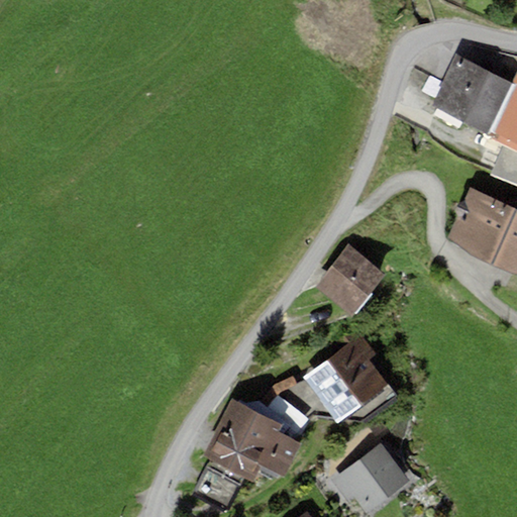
[(484,68),(456,55),(442,83),(430,77),(423,91),(435,97),(431,106),(491,135),(494,131),(516,85),(512,82),(498,76),(502,69),(487,62),(484,68)]
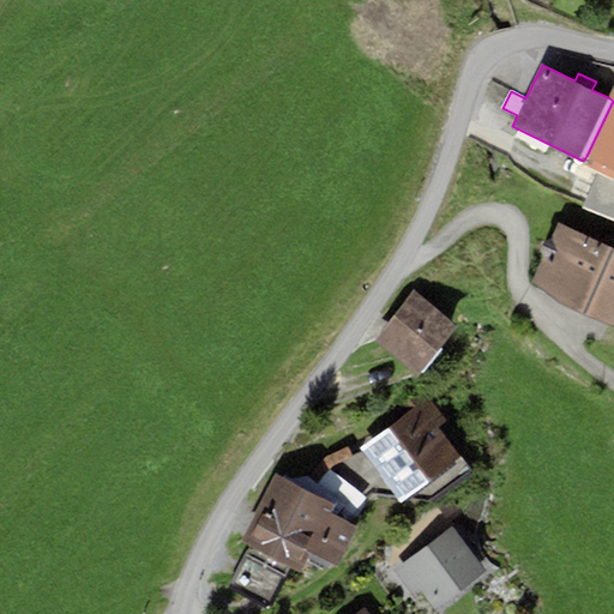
[(613,84),(608,97),(613,101),(587,156),(613,168),(613,84)]
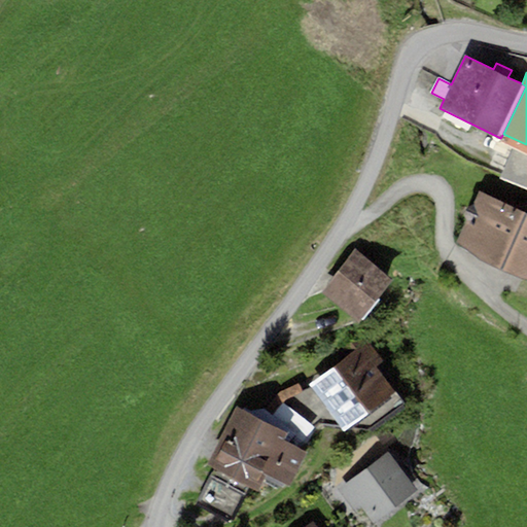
[(526,153),(513,148),(499,178),(526,189),(526,153)]
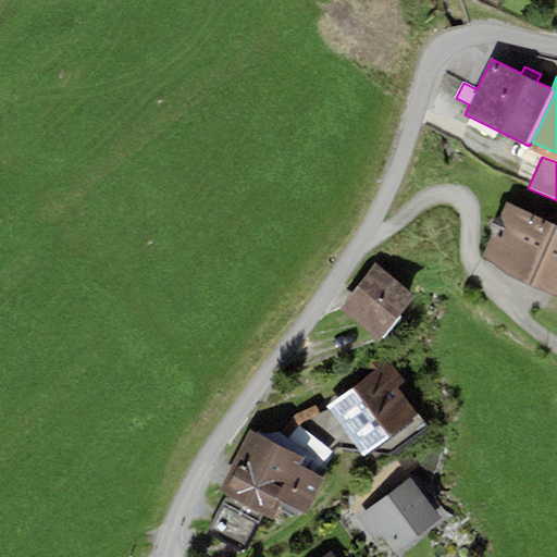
[(544,220),(507,203),(500,218),(495,219),(491,226),(495,232),(483,260),(556,291),(556,215),(555,215),(544,220)]
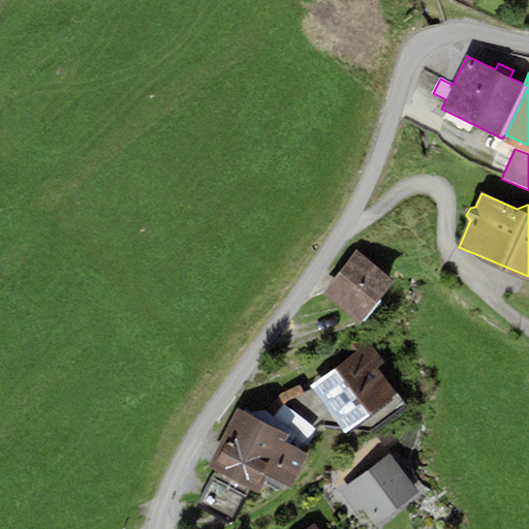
[(395,279),(356,250),(323,293),(361,322),(395,279)]
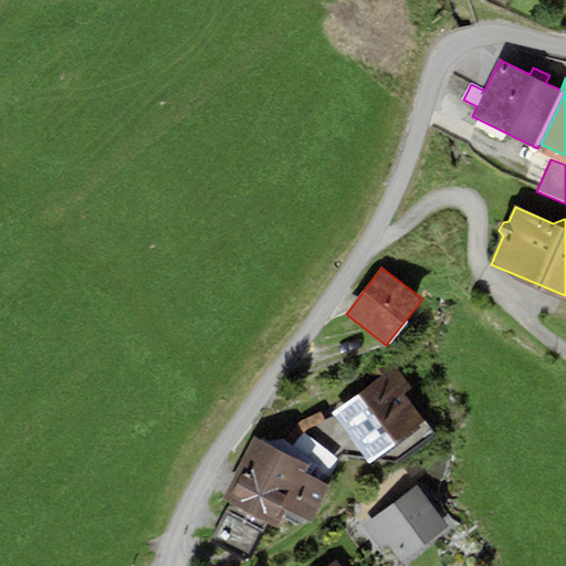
[(367,386),(331,413),(369,464),(426,422),(404,392),(411,387),(388,356),(360,377),(367,386)]
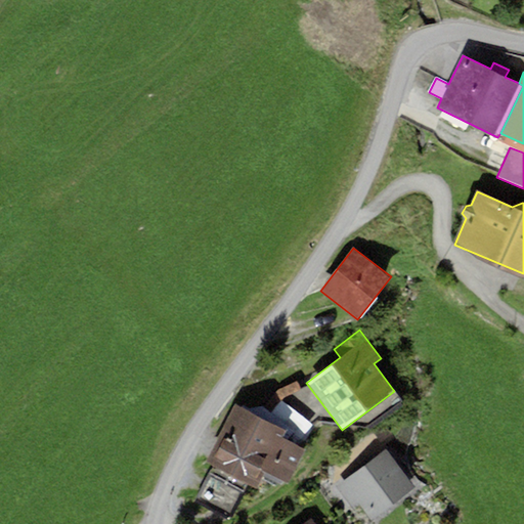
[(278,390),(264,406),(270,412),(281,401),(284,399),(302,390),(298,381),(278,390)]
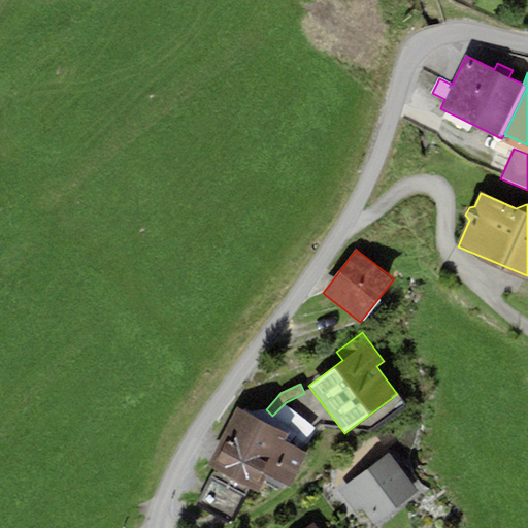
[(244,408),(242,410),(288,433),(284,441),(290,444),(292,442),(303,448),(316,429),(284,404),(272,416),(266,409),(265,408),(252,413),(244,408)]
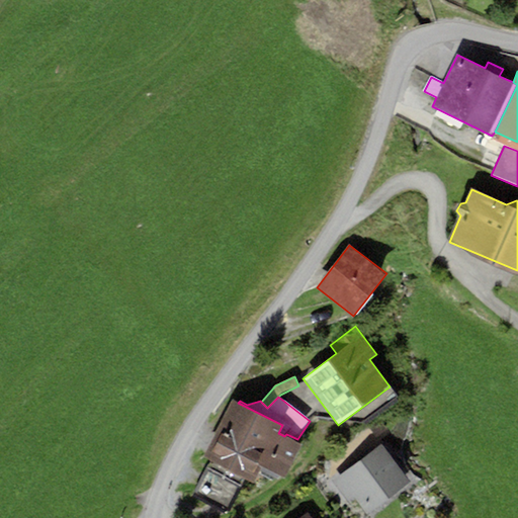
[(238,403),(232,400),(202,457),(210,461),(246,480),(255,484),(263,468),(284,479),(301,444),(284,436),(278,433),(282,425),(238,403)]
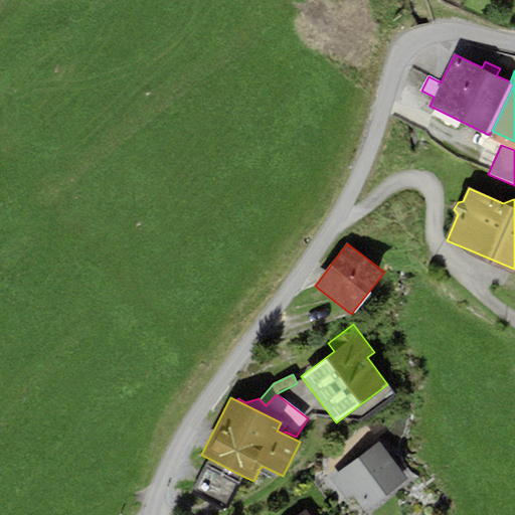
[(409,480),(380,441),(329,477),(345,500),(354,494),(366,511),(409,480)]
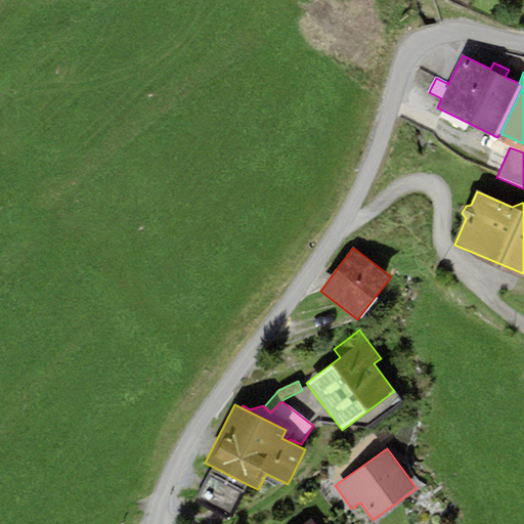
[(249,485),(213,467),(194,500),(231,520),(249,485)]
